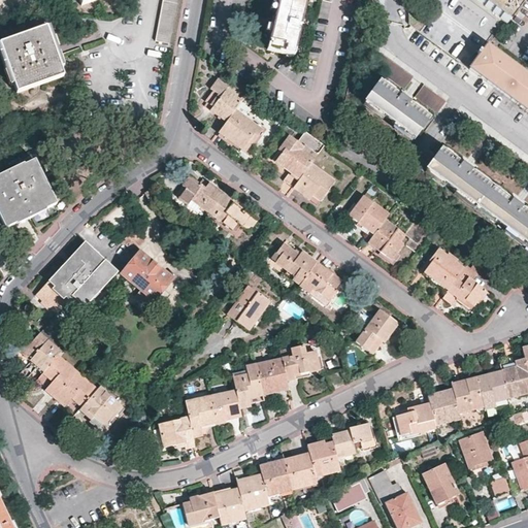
[(162,6),(176,9),(177,3),(163,0),(162,6)]
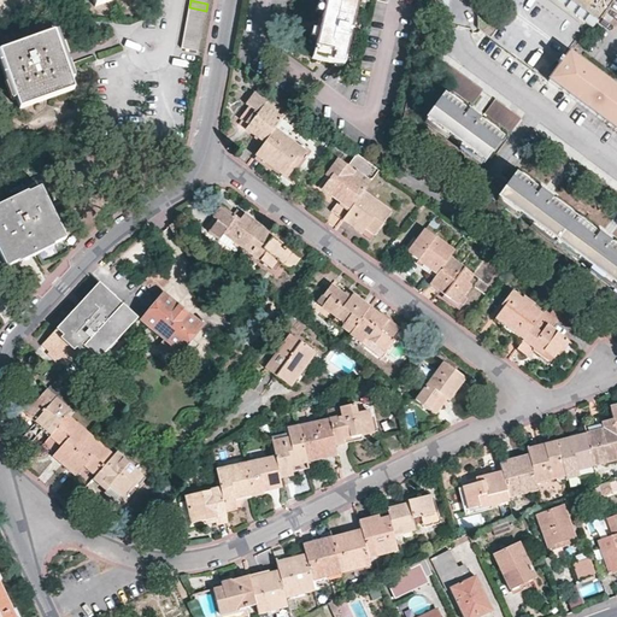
[(352,30),(358,0),(325,0),(324,7),(317,5),(315,15),(323,16),(321,25),(318,31),(311,30),(310,40),(316,41),(312,58),(344,65),(351,35),(347,34),(348,29),(352,30)]
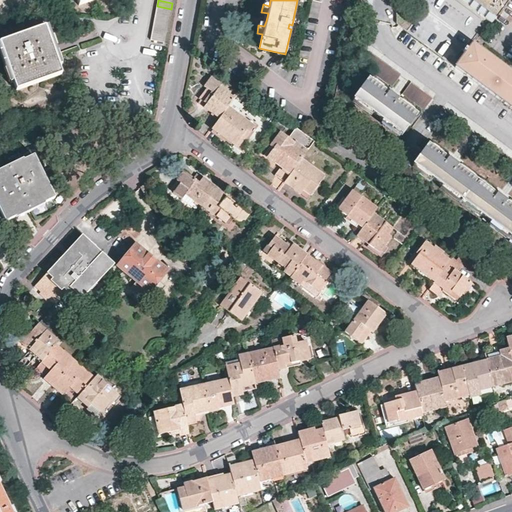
[(461,0),(491,21),(506,0),(461,0)]
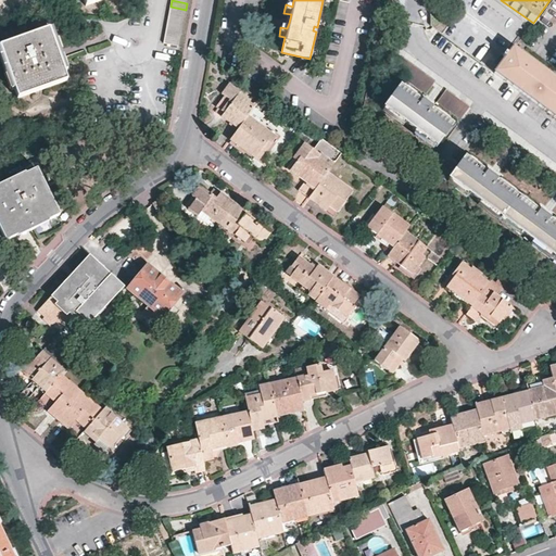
[(169,14),(185,16),(186,10),(171,7),(169,14)]
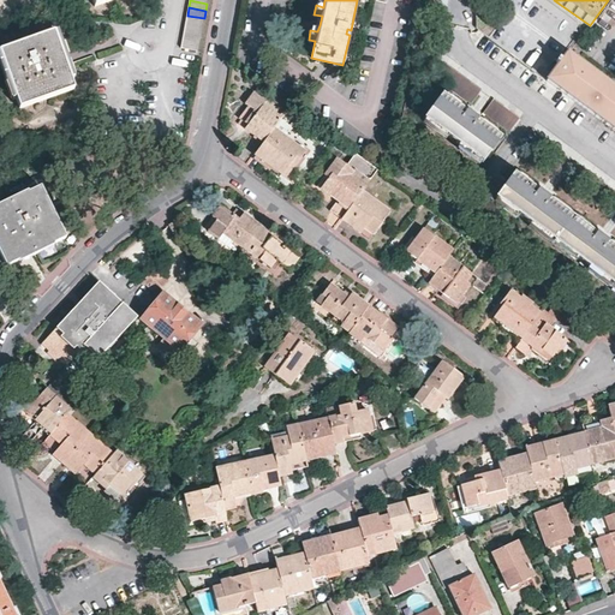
[(186,24),(202,27),(204,18),(187,16),(186,24)]
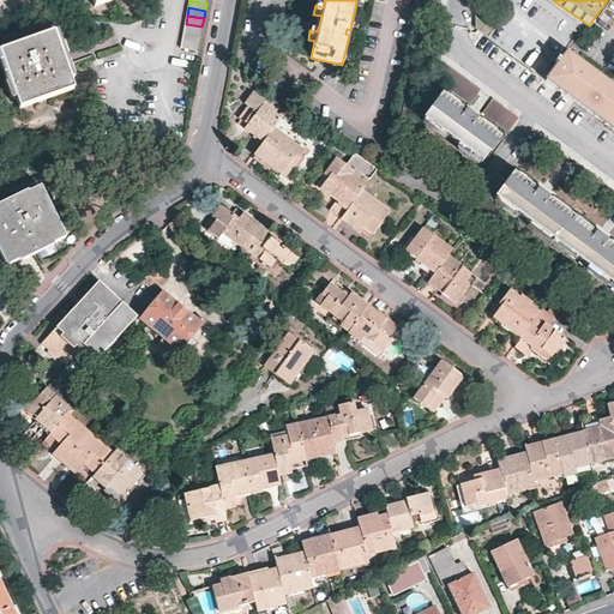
[(184,31),(200,35),(202,26),(186,24),(184,31)]
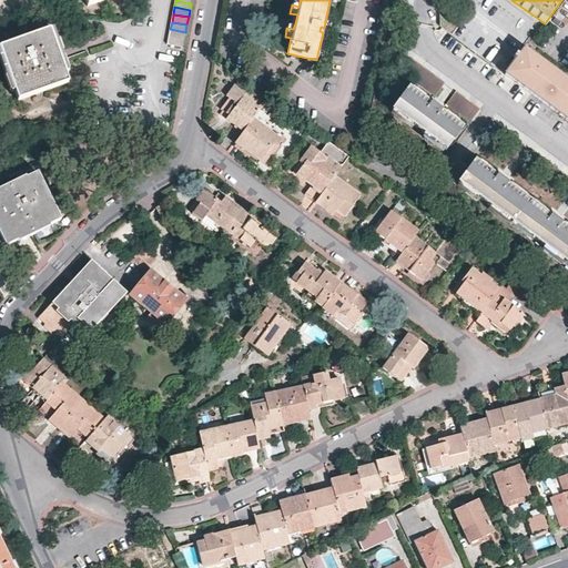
[(169,36),(184,39),(185,32),(170,29),(169,36)]
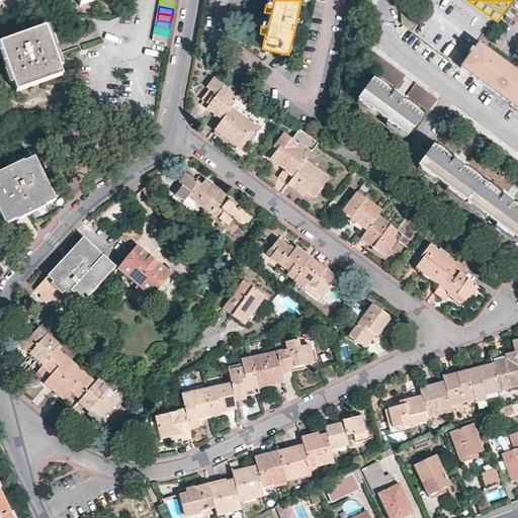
[(63,75),(45,27),(0,44),(0,46),(16,92),(63,75)]
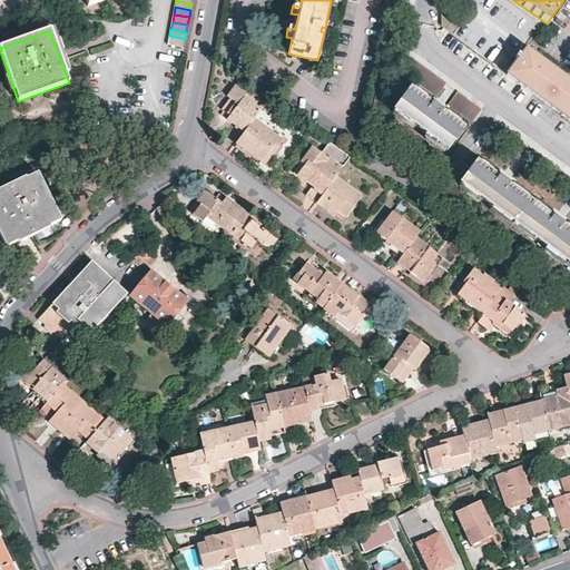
[(169,36),(168,43),(184,47),(185,39),(169,36)]
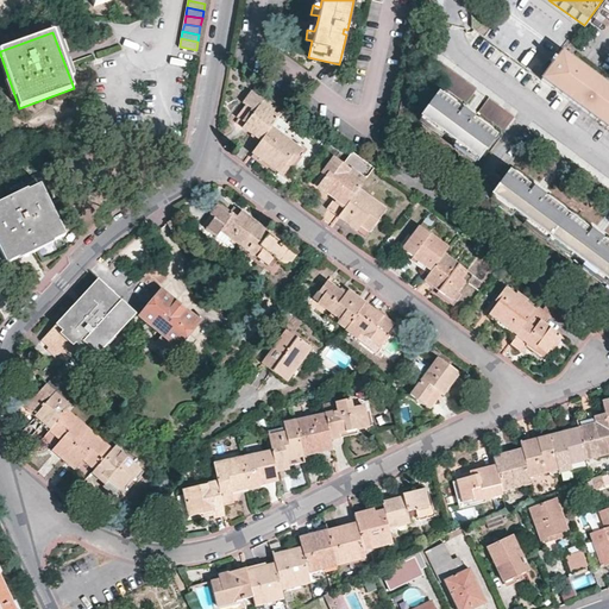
[(477,89),(426,51),(415,64),(449,89),(466,102),(477,89)]
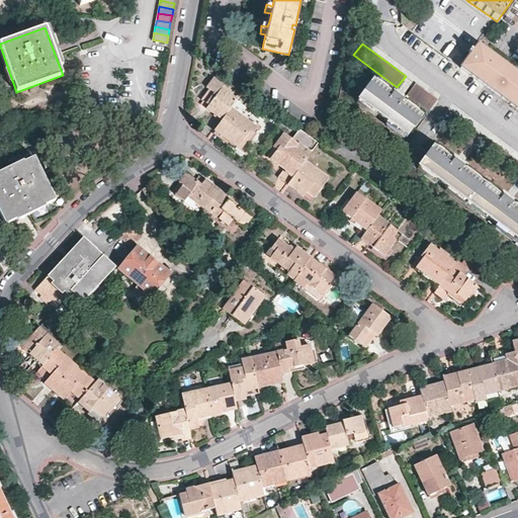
[(517,110),(517,73),(479,45),(478,44),(472,51),(469,50),(467,53),(469,54),(459,67),(517,110)]
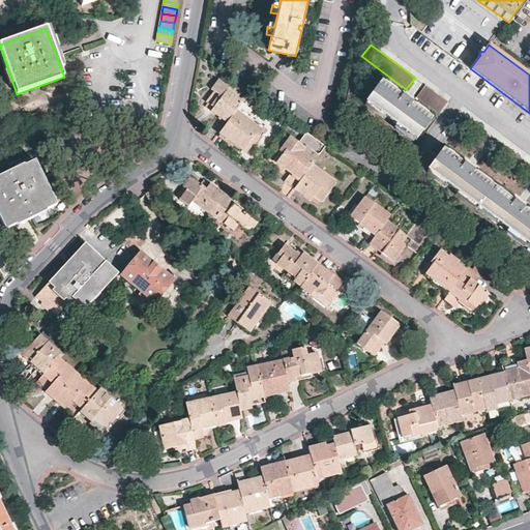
[(236,111),(245,98),(243,96),(240,100),(228,91),(229,88),(218,81),(211,89),(213,92),(206,101),(208,104),(214,108),(211,111),(227,123),(236,111)]
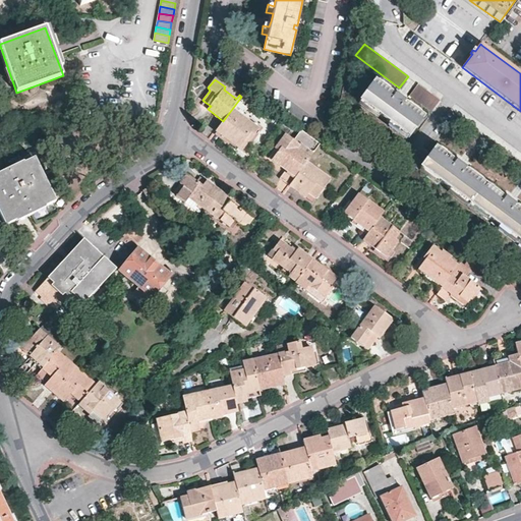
[(408,138),(423,117),(403,103),(405,100),(401,97),(396,94),(394,96),(373,80),(358,101),(394,127),(395,127),(408,138)]
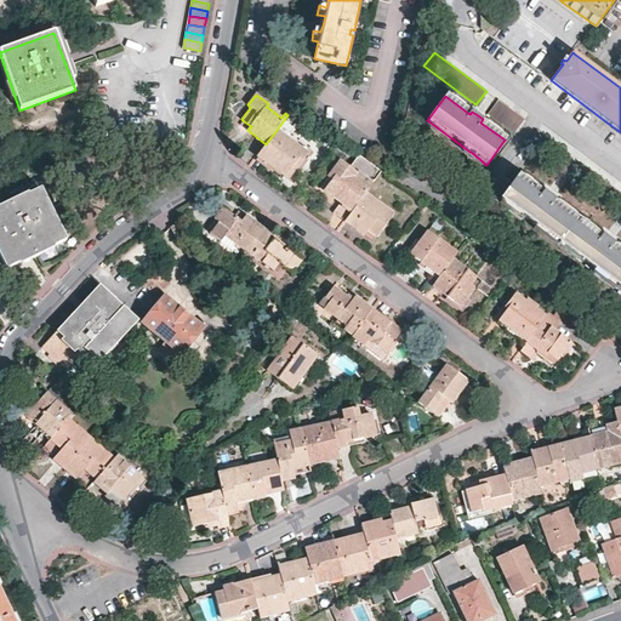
[(516,134),(525,120),(499,101),(488,114),(516,134)]
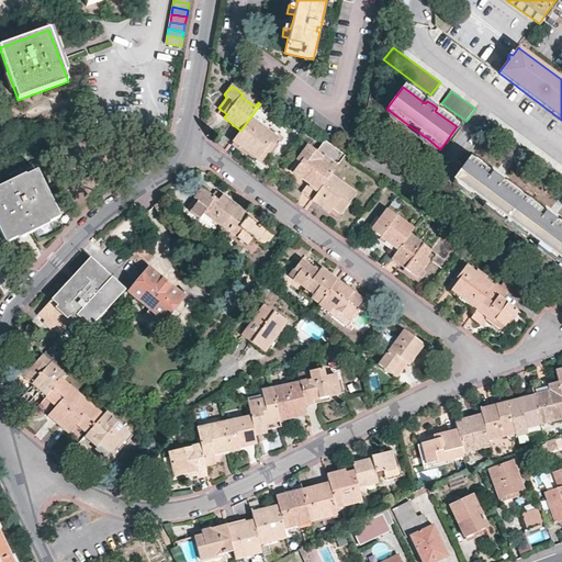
[(279,139),(250,117),(240,131),(232,142),(259,161),(261,164),(279,139)]
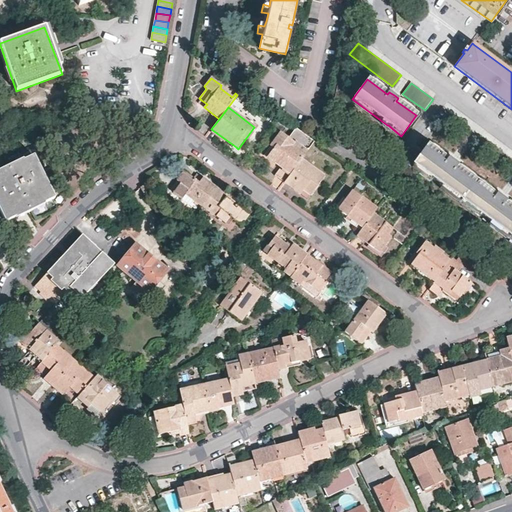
[(469,127),(443,108),(434,119),(434,120),(447,129),(448,130),(461,139),(469,127)]
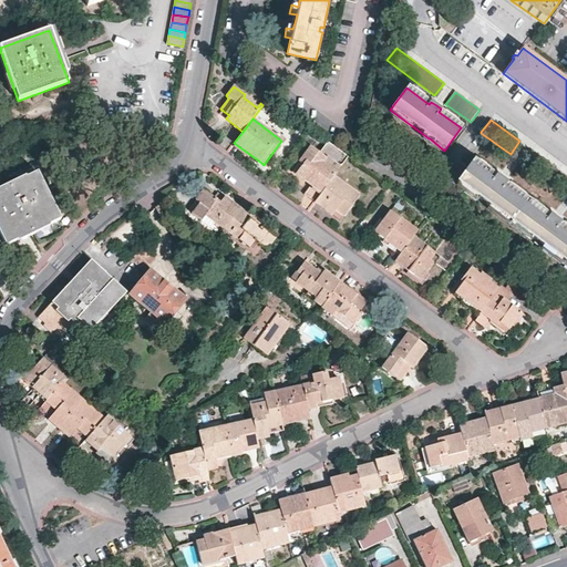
[(311,186),(321,193),(334,176),(340,168),(311,146),(291,172),(308,183),(311,186)]
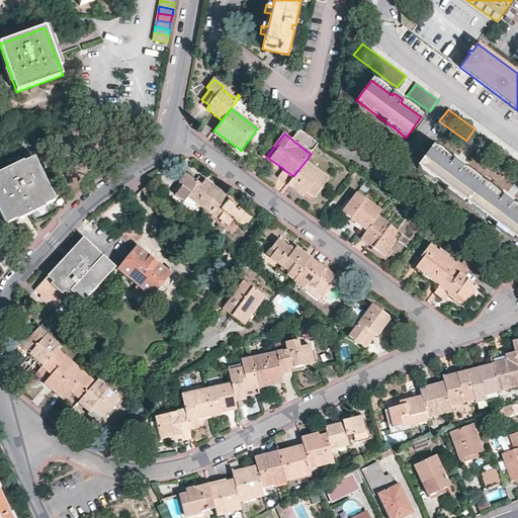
[(517,210),(505,201),(507,199),(502,196),(499,193),(497,195),(460,169),(452,163),(454,160),(448,156),(445,154),(443,156),(432,148),(417,167),(480,213),(517,241),(517,210)]
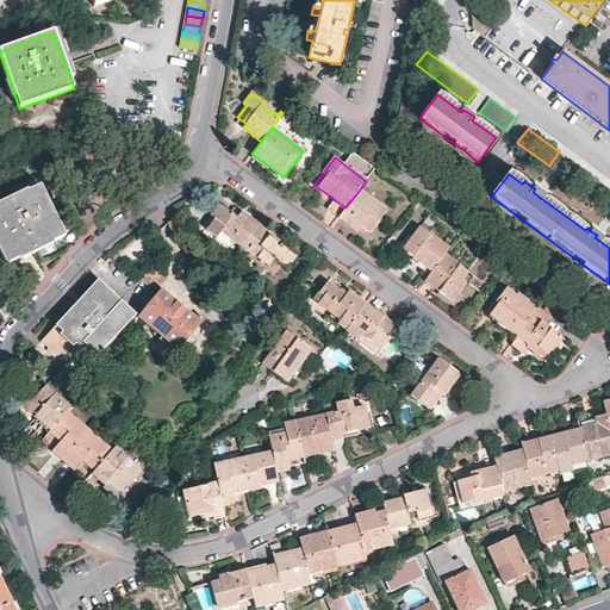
[(6,206),(0,209),(0,267),(19,259),(17,256),(26,253),(32,249),(33,254),(41,250),(38,247),(51,240),(54,243),(67,236),(42,185),(29,191),(30,195),(17,201),(14,197),(4,201),(6,206)]
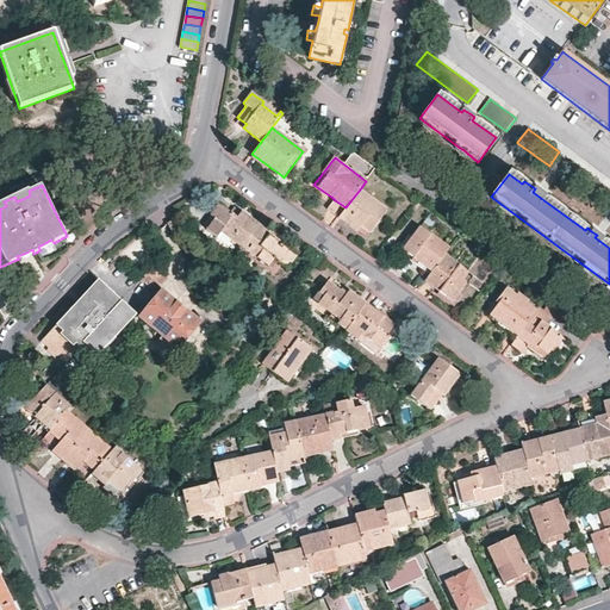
[(346,207),(340,217),(356,231),(359,232),(365,224),(373,230),(387,211),(360,190),(346,207)]
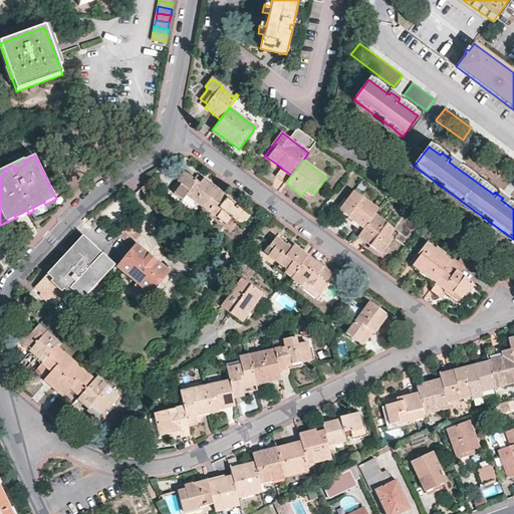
[(285,183),(286,183),(291,175),(282,169),(277,177),(285,183)]
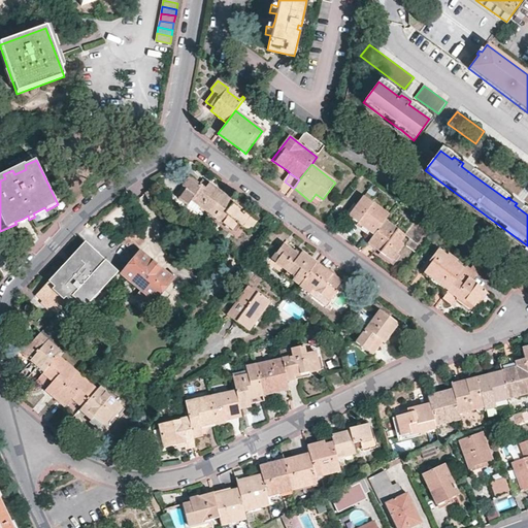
[(208,212),(223,193),(208,184),(205,189),(198,184),(194,180),(189,177),(182,187),(187,190),(179,199),(188,205),(192,201),(208,212)]
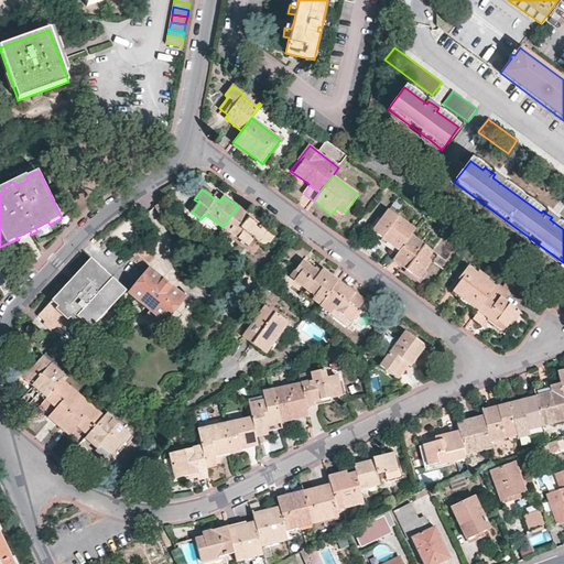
[(217,191),(212,196),(219,202),(223,196),(217,191)]
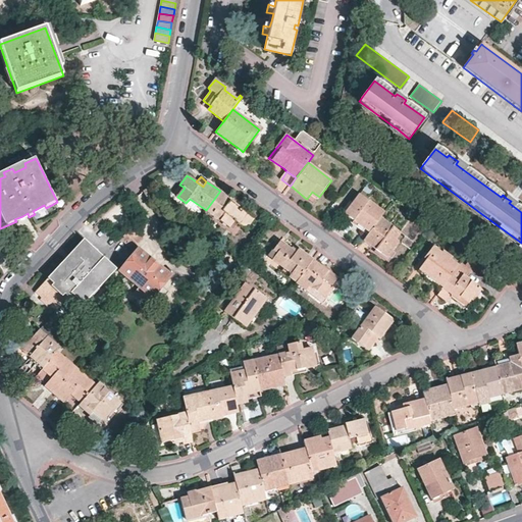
[(150,201),(157,196),(150,188),(144,193),(150,201)]
